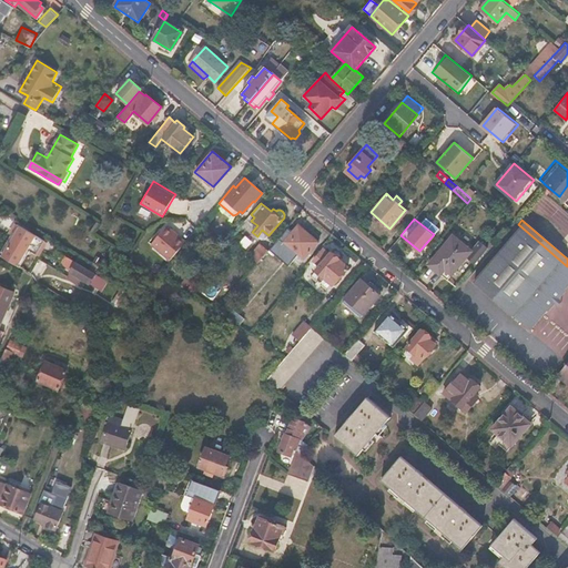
[(151,244),(172,259),(186,237),(165,223),(151,244)]
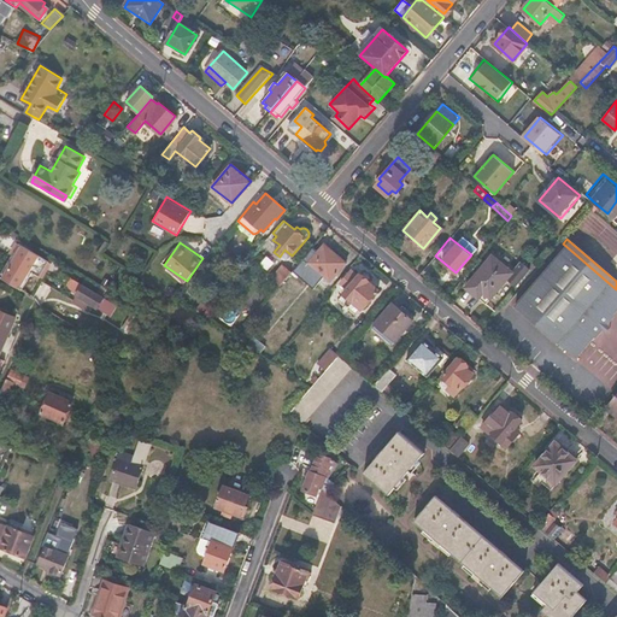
[(324,245),(309,263),(330,280),(346,262),(324,245)]
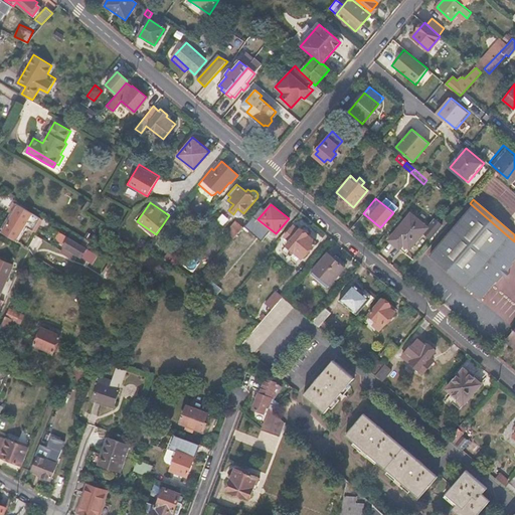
[(31,215),(17,206),(2,231),(16,240),(31,215)]
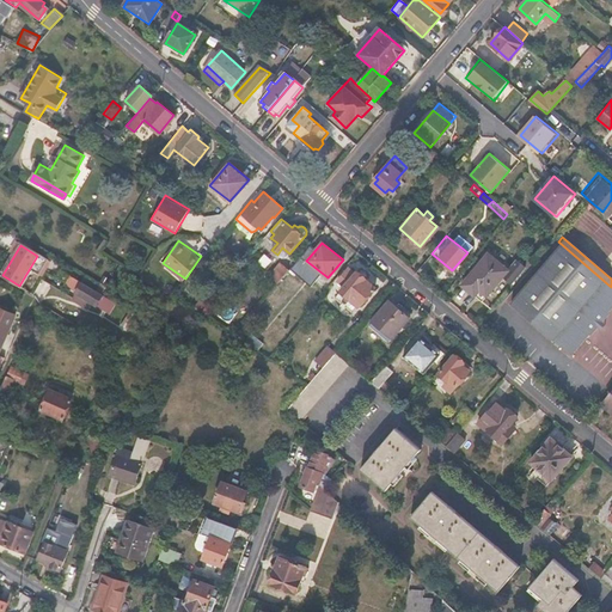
[(508,270),(487,252),(461,283),(475,294),(478,289),(487,295),(508,270)]
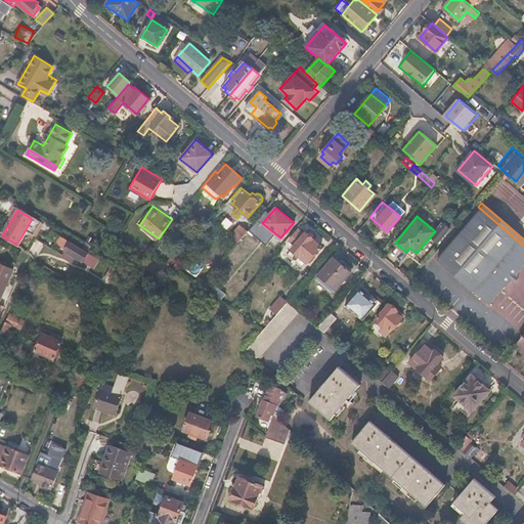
[(140,224),(136,229),(149,242),(154,237),(140,224)]
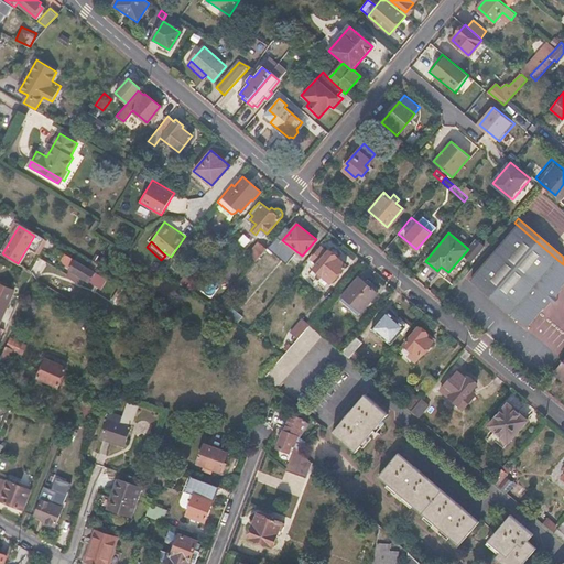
[(478,241),(466,257),(472,261),(484,246),(478,241)]
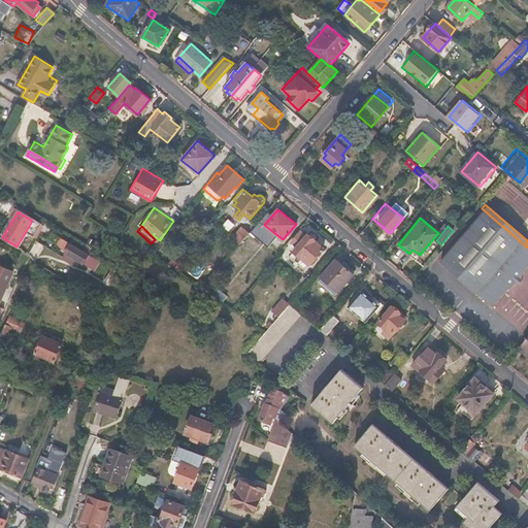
[(250,233),(241,227),(233,237),(240,243),(250,233)]
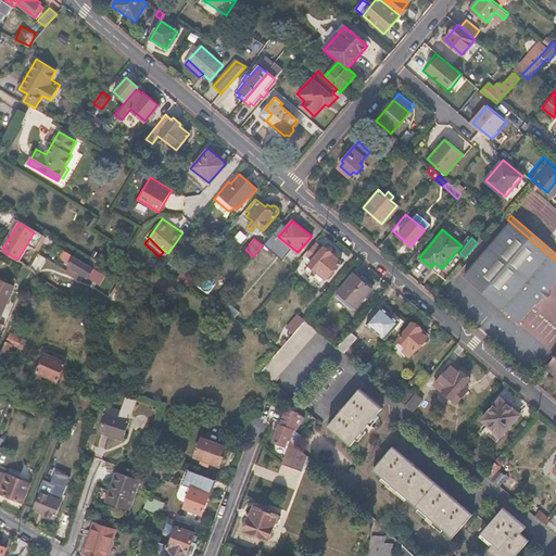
[(53,245),(49,252),(63,261),(66,254),(53,245)]
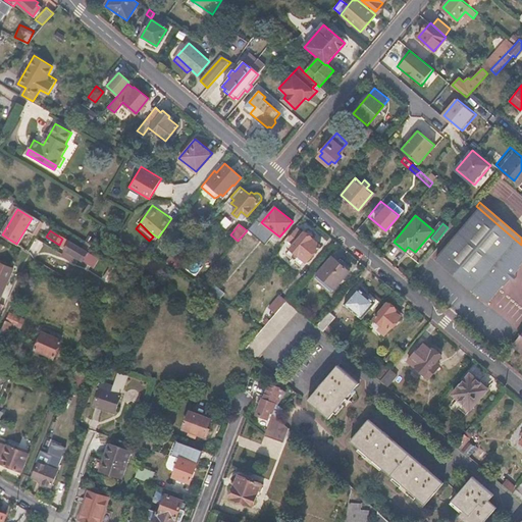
[(288,239),(294,244),(290,248),(298,254),(293,260),(301,266),(305,260),(307,261),(320,246),(304,231),(299,238),(293,232),(288,239)]
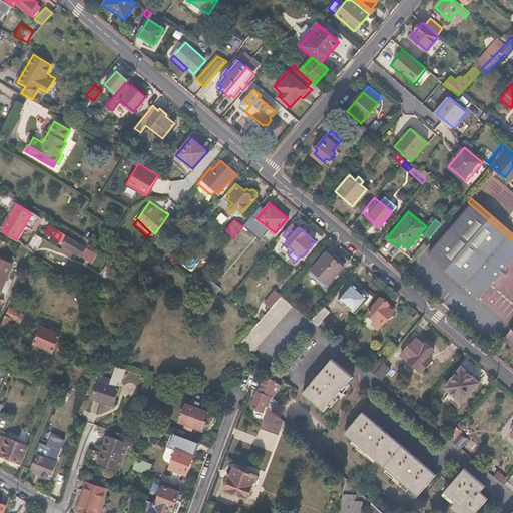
[(67,236),(62,245),(80,257),(86,247),(85,247),(67,236)]
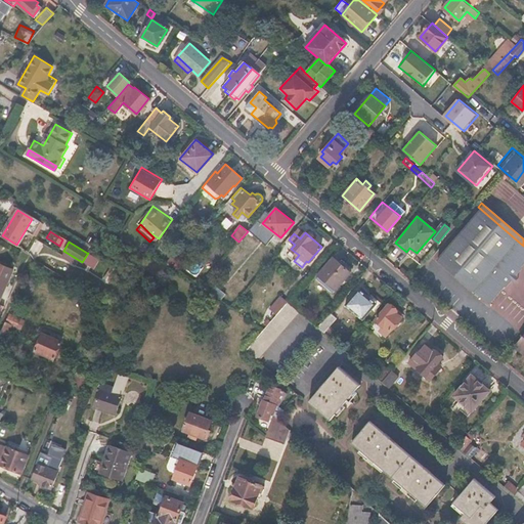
[(98,259),(88,253),(82,262),(92,268),(98,259)]
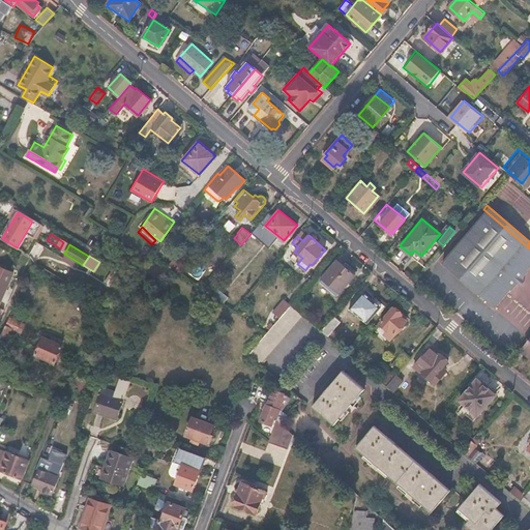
[(337,260),(322,277),(340,293),(354,275),(337,260)]
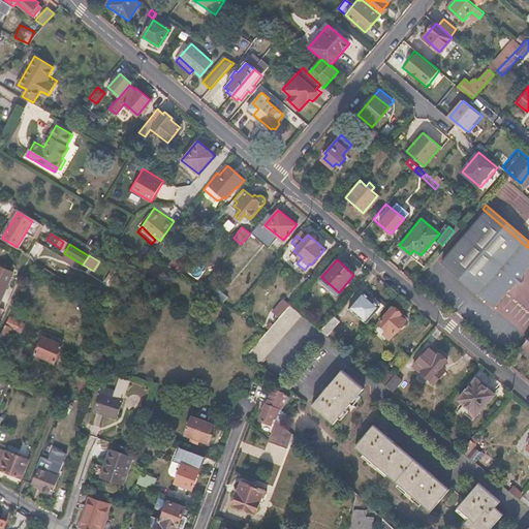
[(0,303),(13,272),(0,266),(0,319),(1,320),(6,309),(4,308),(0,306),(0,303)]
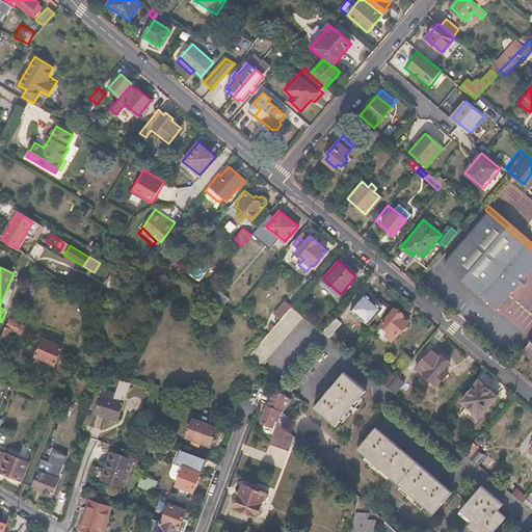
[(377,304),(365,293),(350,309),(368,324),(379,311),(375,307),(377,304)]
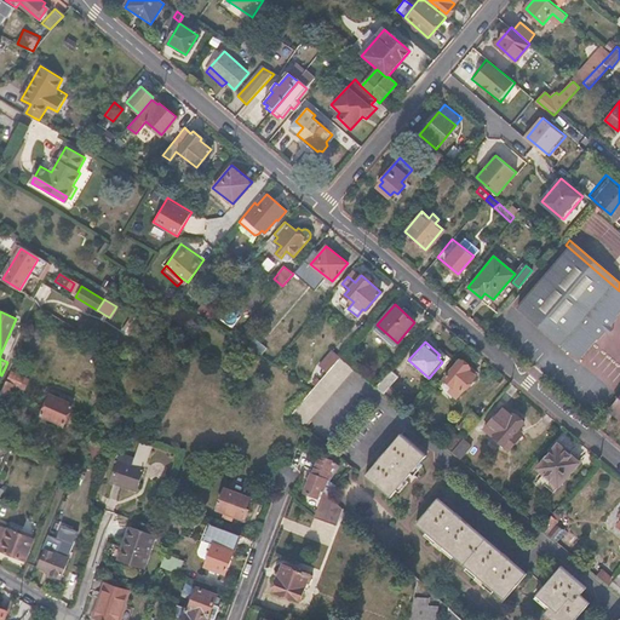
[(339,359),(333,354),(325,365),(329,369),(339,359)]
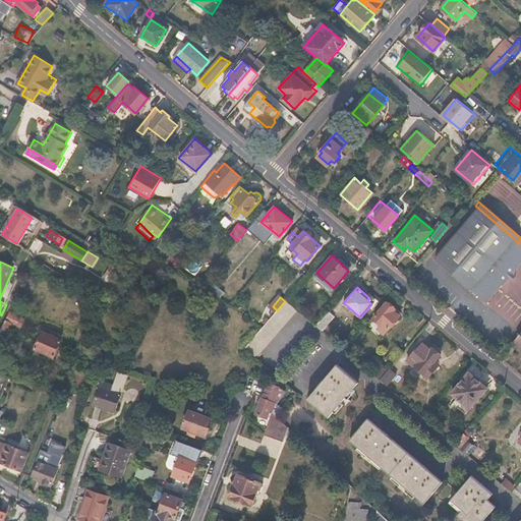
[(277,310),(264,327),(246,347),(256,356),(296,310),(285,301),(277,310)]
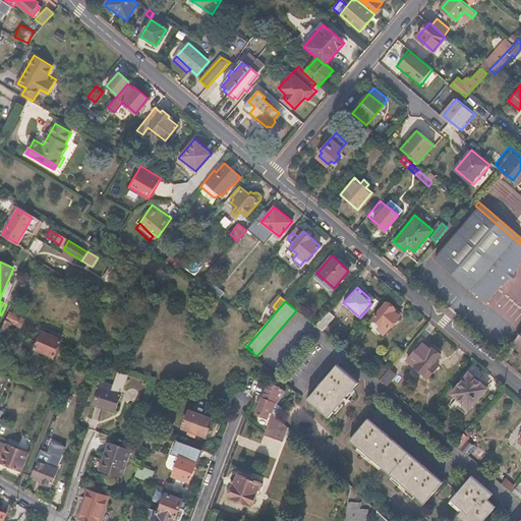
[(395,309),(387,302),(372,319),(380,325),(377,328),(384,334),(400,315),(394,310),(395,309)]
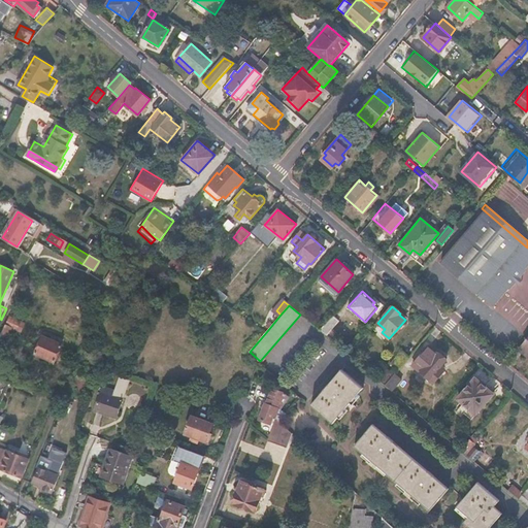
[(338,320),(332,314),(319,329),(326,334),(338,320)]
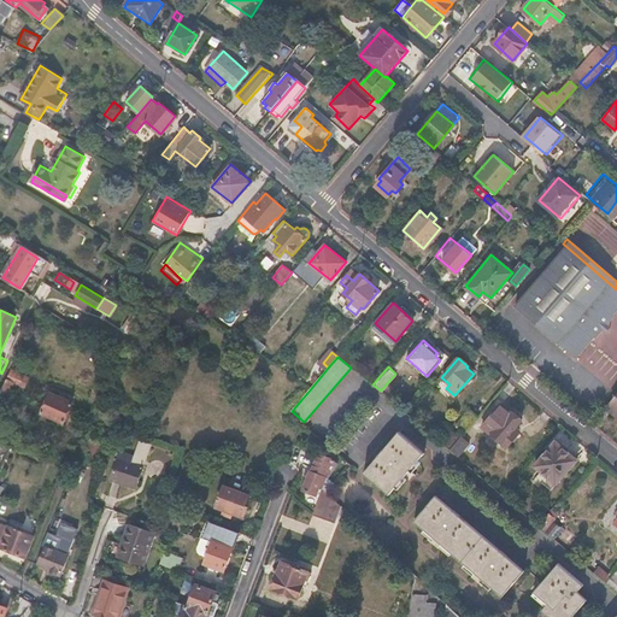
[(28,377),(10,370),(7,376),(0,393),(0,398),(9,401),(16,383),(24,387),(28,377)]
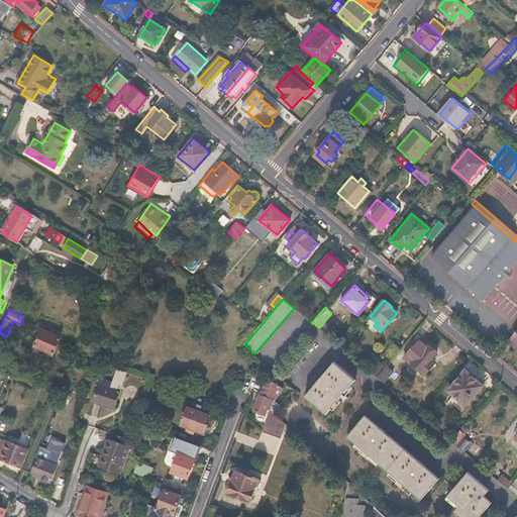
[(516,329),(508,341),(516,348),(516,329)]
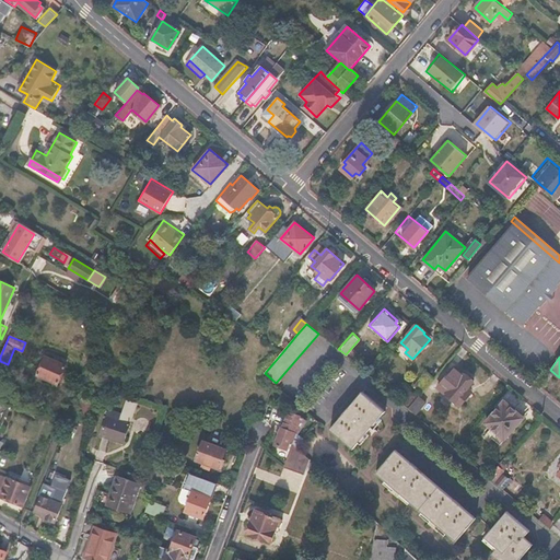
[(66,366),(45,358),(37,375),(58,385),(66,366)]
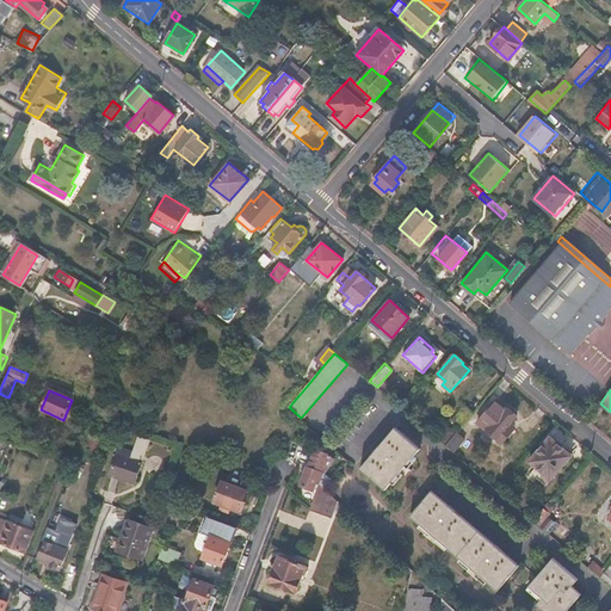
[(505,409),(495,401),(476,423),(501,444),(513,430),(507,425),(516,415),(506,407),(505,409)]
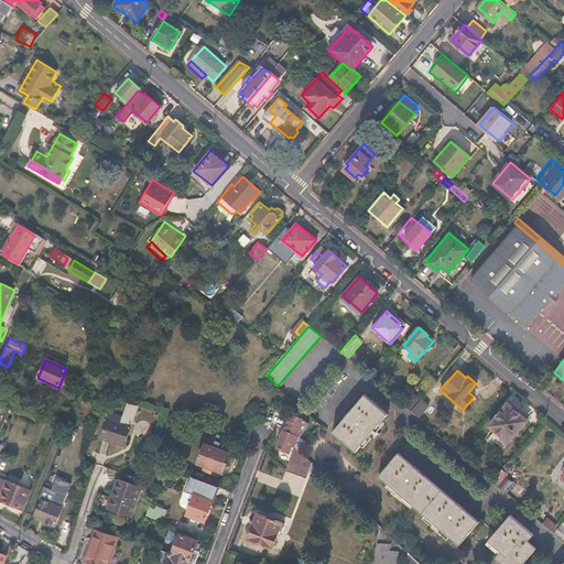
[(436,382),(429,375),(416,389),(424,396),(436,382)]
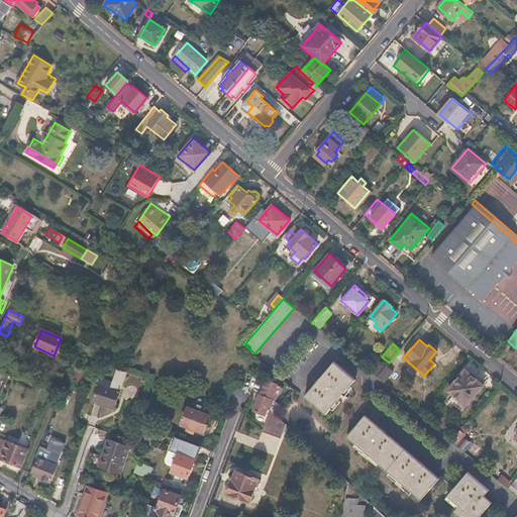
[(355,380),(334,362),(306,396),(327,415),(355,380)]
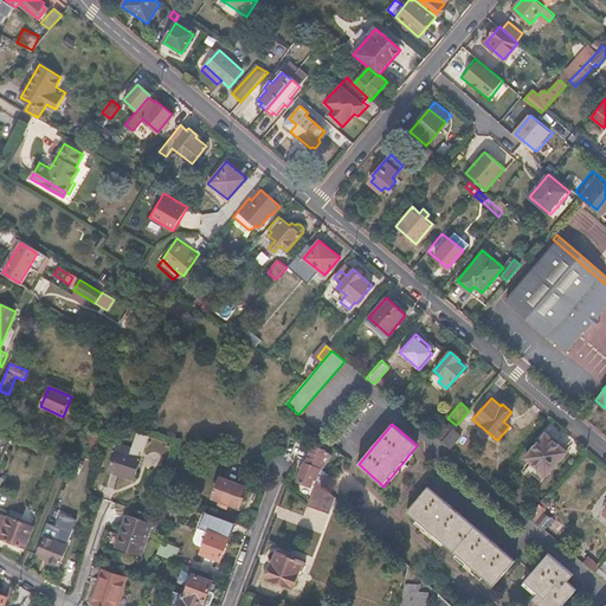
[(451,430),(444,424),(434,436),(442,440),(451,430)]
